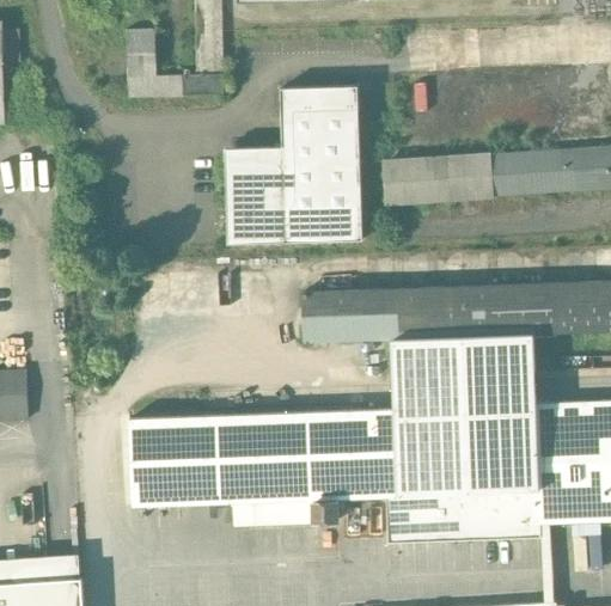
[(194,0),(196,68),(154,68),(154,23),(126,24),(126,90),(224,89),(221,0),(194,0)]
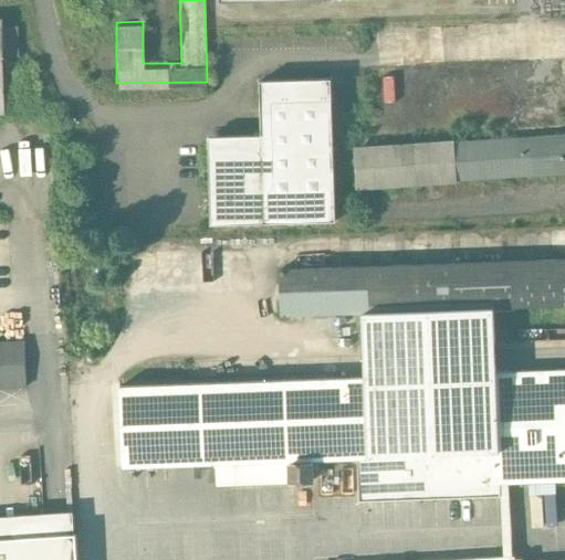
[(331,74),(259,76),(261,130),(263,218),(335,215),(331,74)]
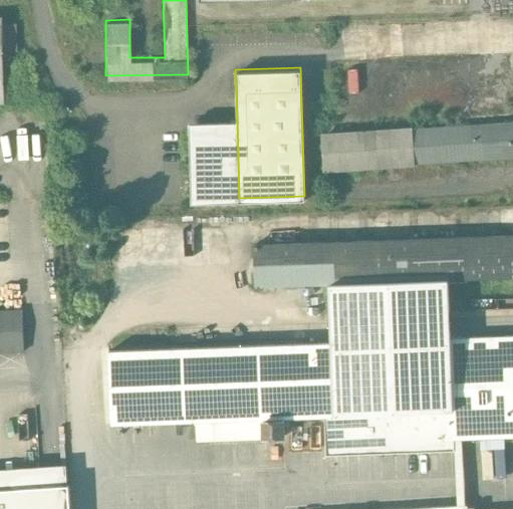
[(512,117),(414,126),(416,159),(512,150),(512,117)]
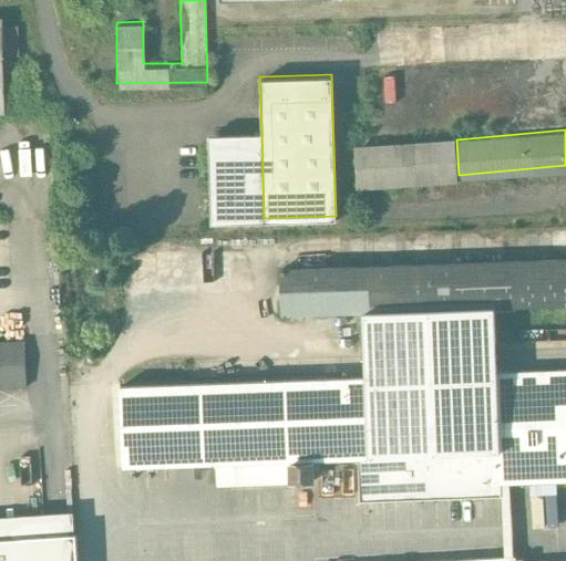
[(261,131),(208,132),(211,220),(264,218),(261,131)]
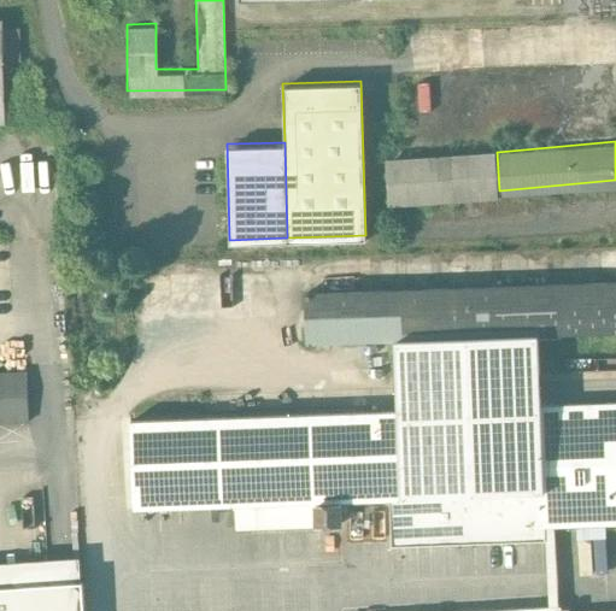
[(497,152),(389,160),(392,199),(499,191),(497,152)]
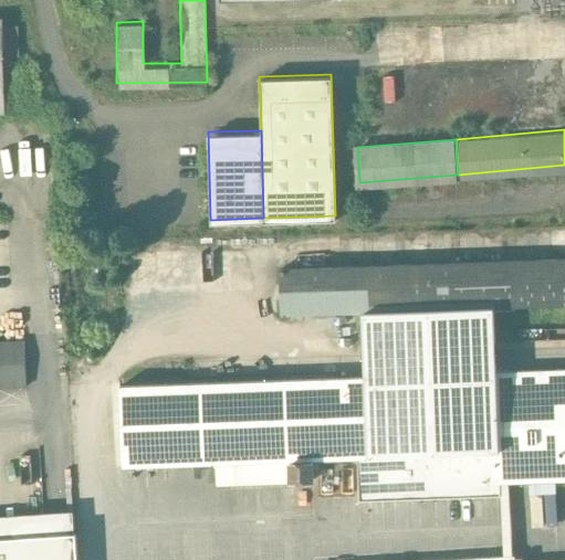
[(564,369),(493,372),(491,315),(564,312),(564,261),(279,268),(280,320),(352,318),(353,381),(118,388),(121,469),(355,463),(356,499),(497,495),(495,486),(497,486),(501,557),(443,559),(514,559),(515,556),(511,556),(506,485),(564,483),(564,369)]
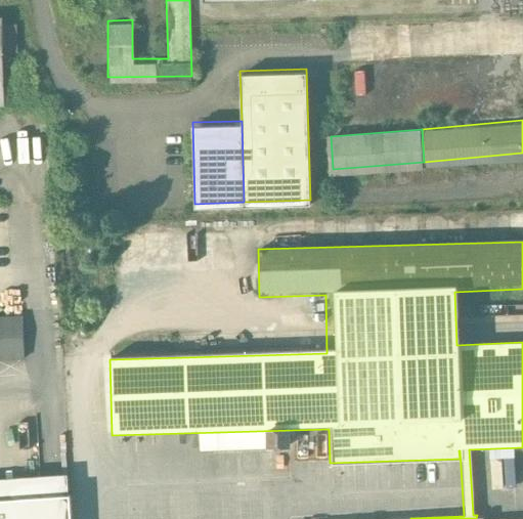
[(30,314),(0,314),(0,354),(30,354),(30,314)]
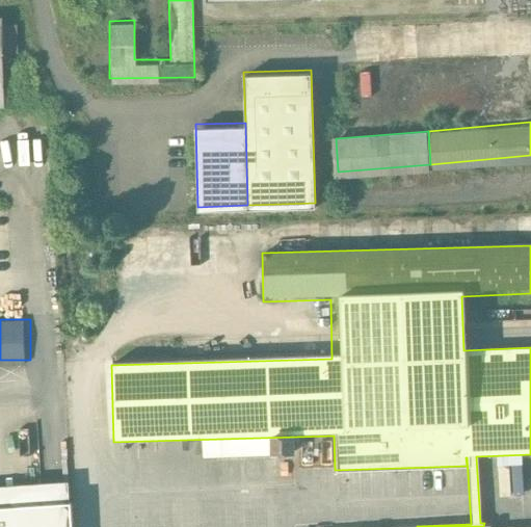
[(0,526),(75,526),(73,481),(0,486),(0,526)]
